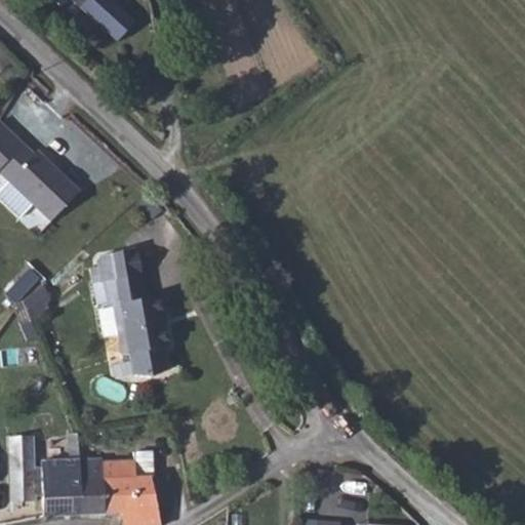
[(67,0),(71,0),(117,42),(135,22),(111,0),(53,0),(61,7),(67,0)]
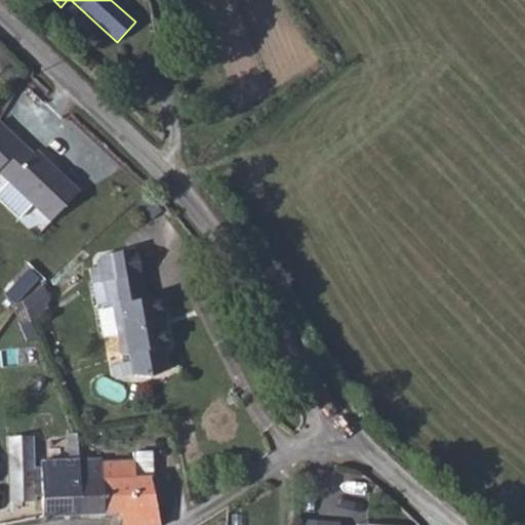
[(11,61),(0,50),(0,69),(2,71),(11,61)]
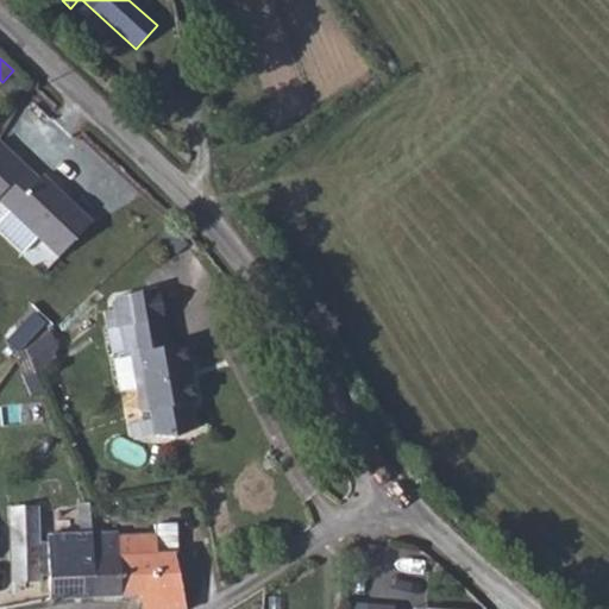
[(42,182),(0,143),(0,200),(60,257),(92,223),(45,179),(42,182)]
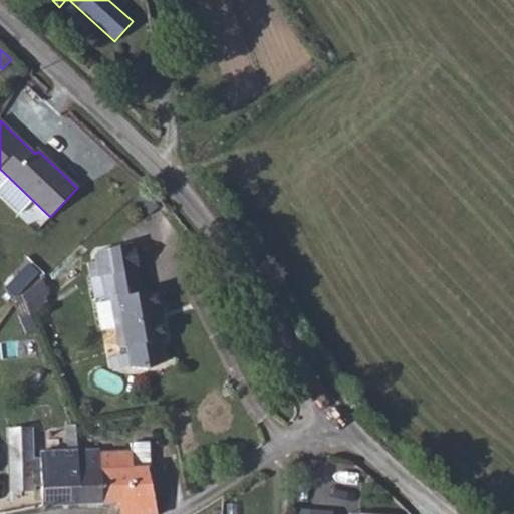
[(135,244),(97,251),(95,254),(99,277),(91,278),(95,298),(105,296),(106,300),(110,300),(110,301),(96,304),(101,330),(115,328),(119,348),(126,347),(131,367),(148,369),(164,361),(161,341),(166,340),(160,308),(165,307),(162,290),(146,293),(142,270),(139,270),(135,244)]
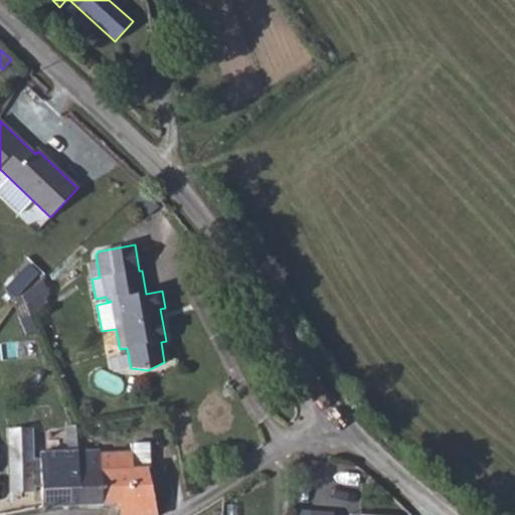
[(23,305),(50,287),(32,262),(5,280),(23,305)]
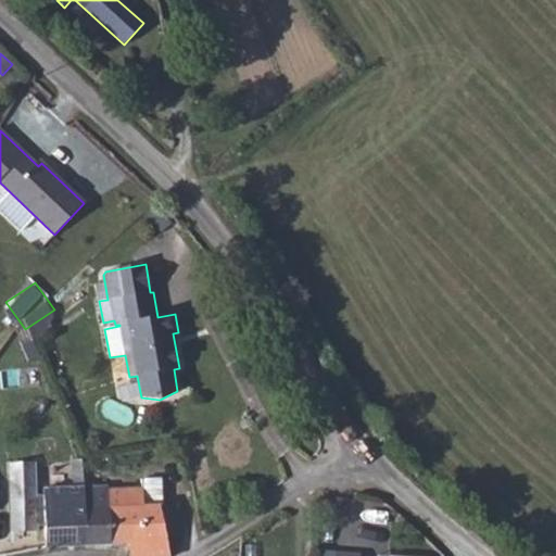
[(37,526),(45,526),(46,547),(86,546),(86,487),(43,489),(45,494),(36,494),(35,462),(8,463),(10,531),(37,531),(37,526)]
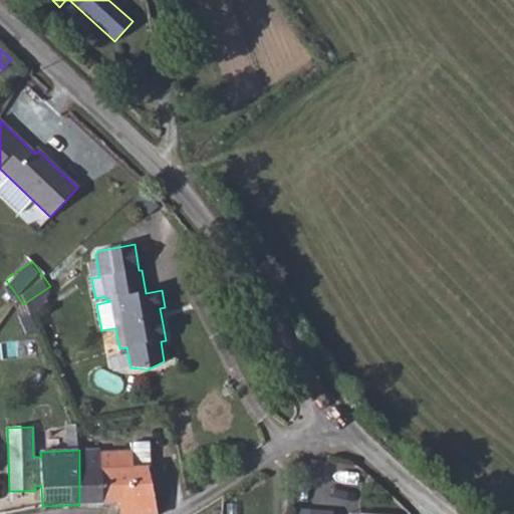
[(79,450),(79,505),(118,502),(119,513),(157,513),(149,469),(151,469),(151,442),(131,443),(132,451),(100,452),(99,449),(79,450)]
